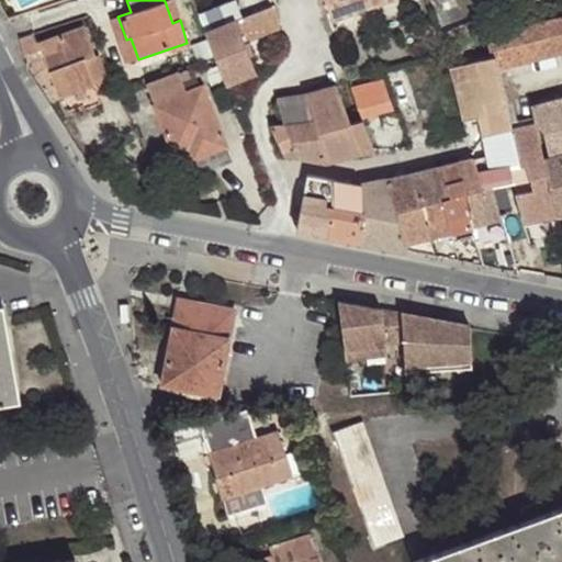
[(172,0),(168,0),(165,1),(172,23),(180,20),(172,0)]
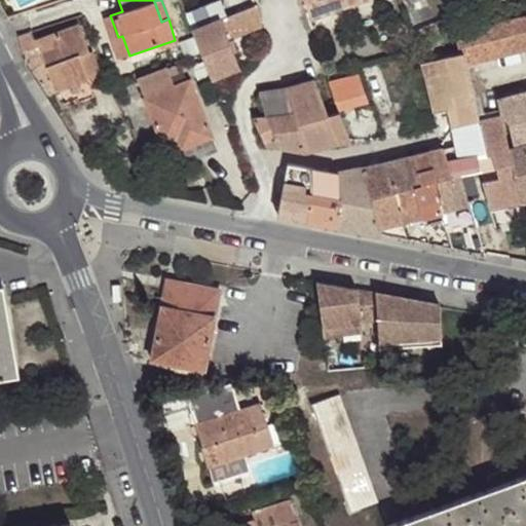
[(302,0),(309,19),(363,0),(302,0)]
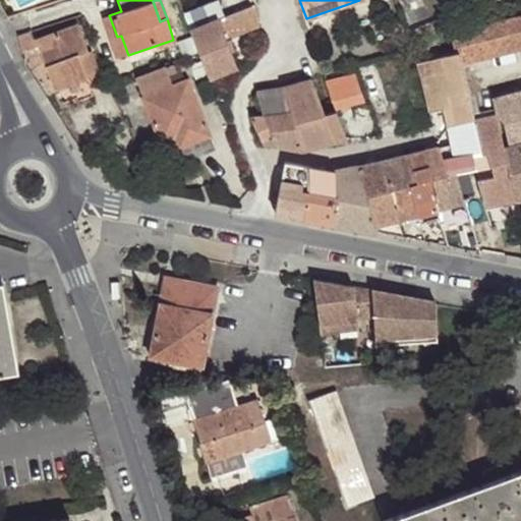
[(189,31),(198,55),(208,79),(237,68),(226,41),(258,26),(251,5),(189,31)]
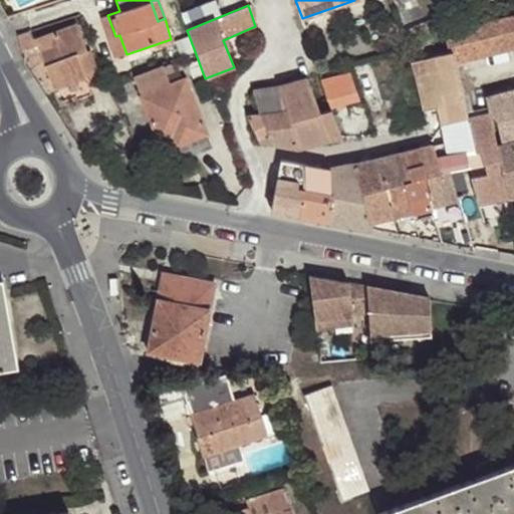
[(115,57),(126,54),(119,35),(115,36),(107,15),(102,17),(115,57)]
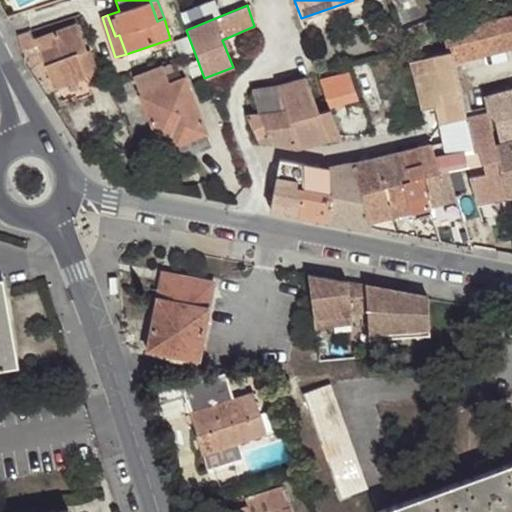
[(511,49),(511,16),(442,35),(448,54),(449,54),(452,65),(511,49)]
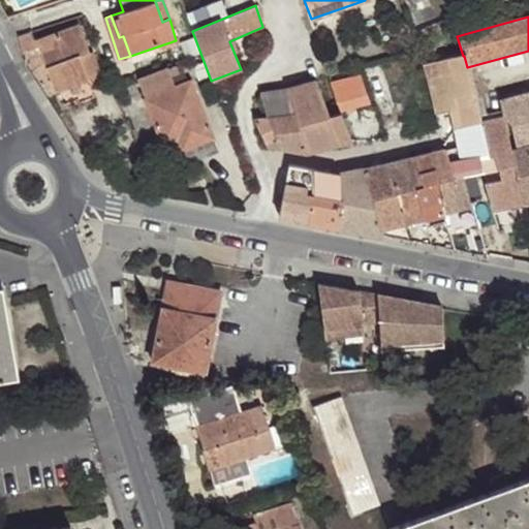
[(410,27),(408,21),(402,23),(411,44),(415,42),(410,27)]
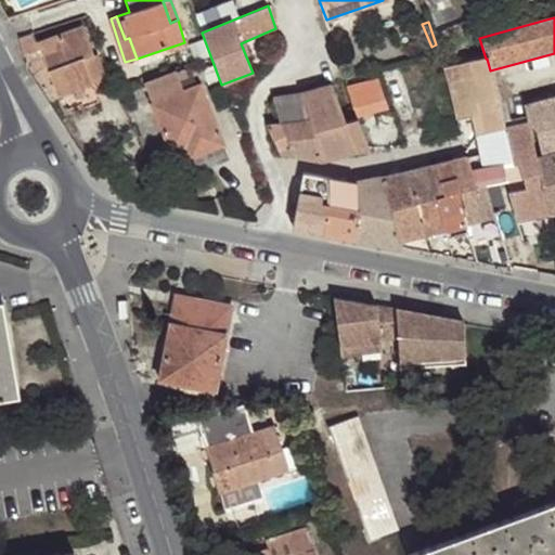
[(82,60),(93,55),(82,26),(38,43),(57,97),(91,85),(82,60)]
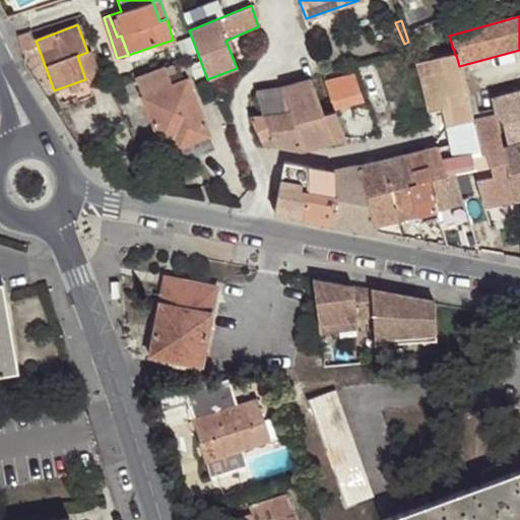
[(29,30),(17,36),(22,53),(35,49),(29,30)]
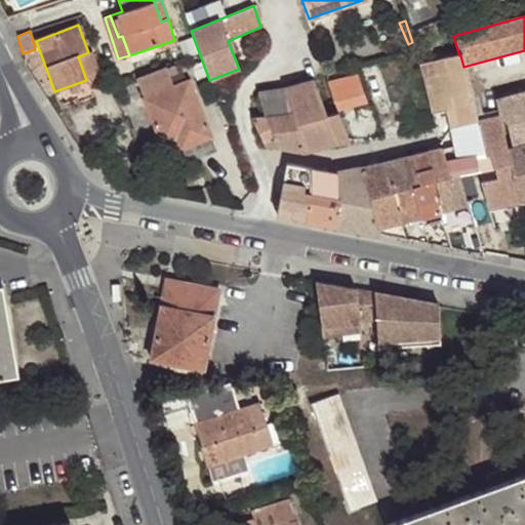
[(91,51),(88,52),(78,56),(86,80),(90,89),(105,84),(91,51)]
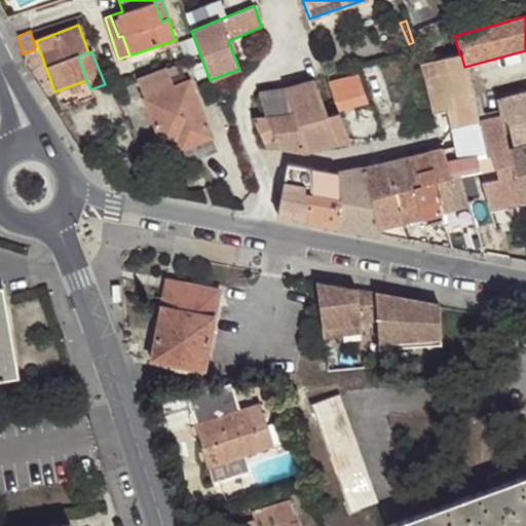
[(460,55),(420,64),(433,113),(447,110),(452,109),(455,125),(464,123),(475,157),(485,154),(478,122),(464,67),(461,55),(460,55)]
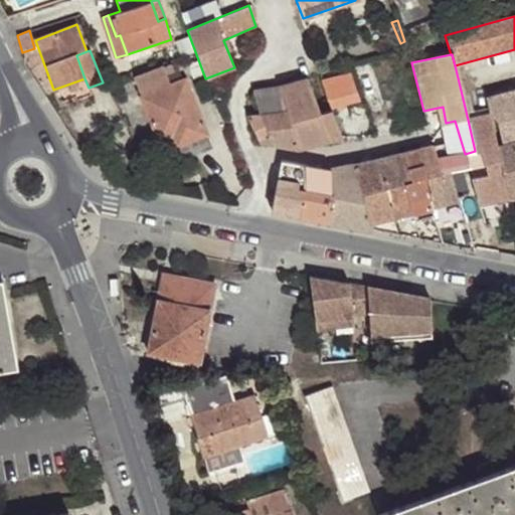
[(360,101),(348,66),(347,67),(317,75),(331,109),(360,101)]
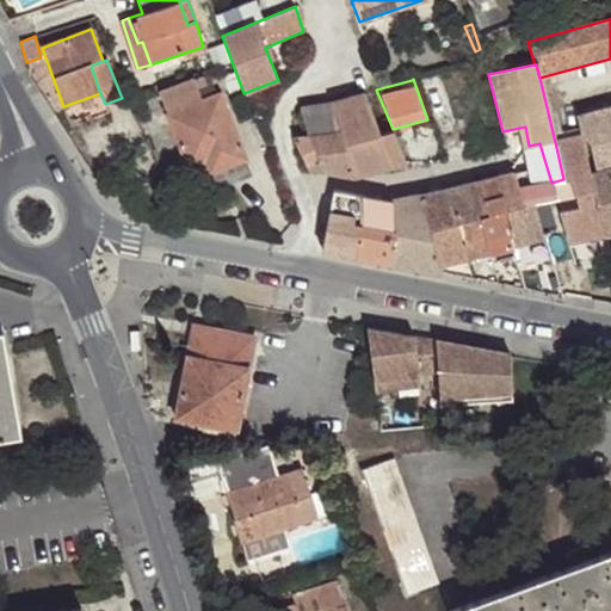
[(158,93),(185,155),(204,149),(208,160),(203,161),(204,165),(217,159),(222,170),(246,160),(218,94),(201,100),(193,80),(158,93)]
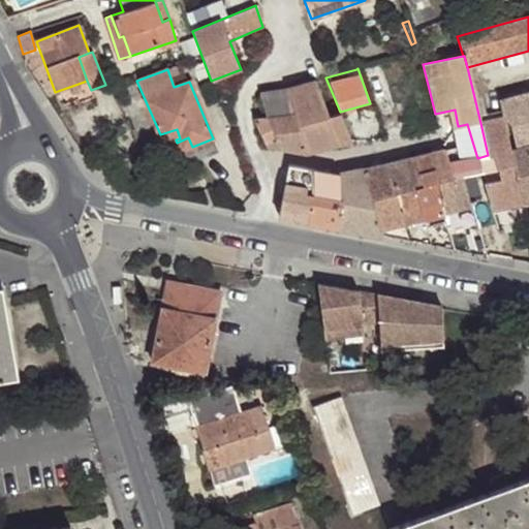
[(315,82),(285,90),(293,114),(297,123),(298,126),(329,117),(315,82)]
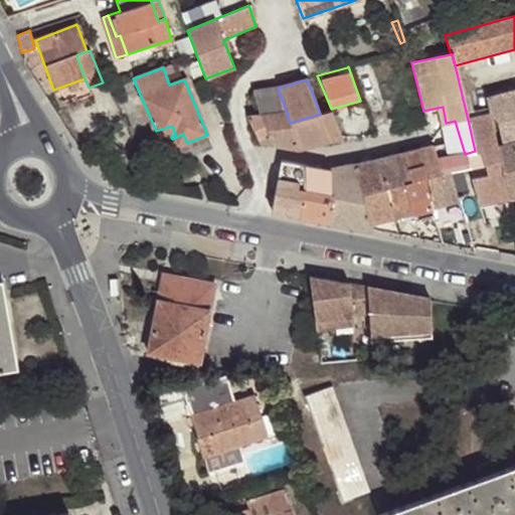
[(286,111),(278,88),(252,91),(260,114),(286,111)]
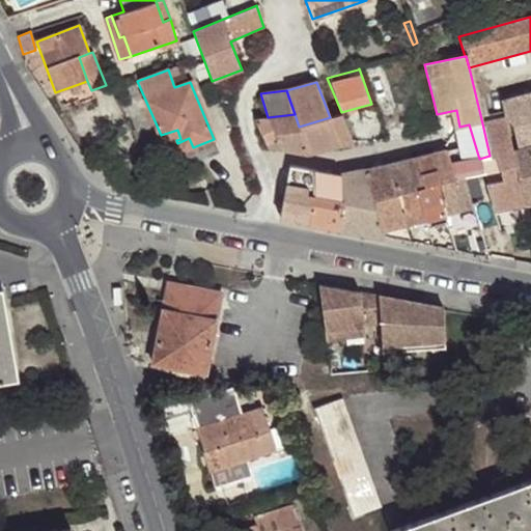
[(486,184),(494,211),(530,203),(530,92),(501,101),(505,118),(482,123),(490,156),(496,155),(503,179),(486,184)]
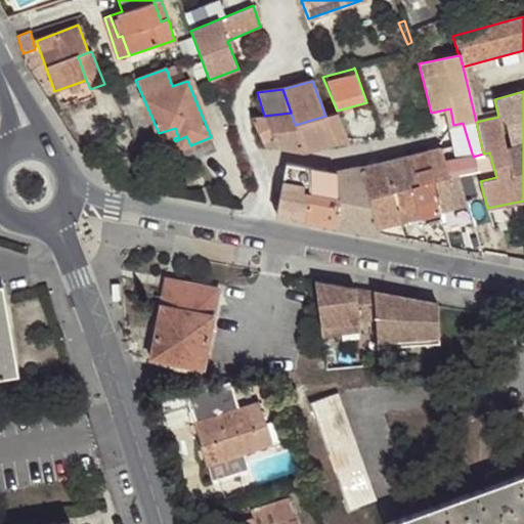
[(450,108),(445,110),(448,126),(453,125),(450,108)]
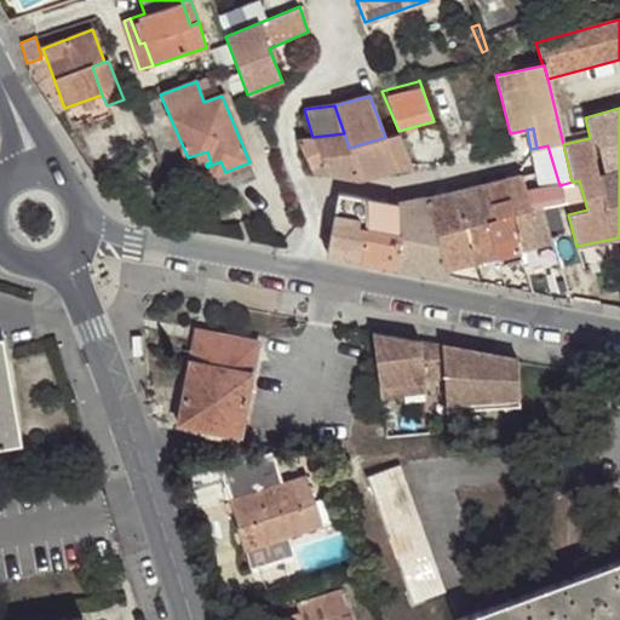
[(315,147),(348,144),(344,133),(313,137),(315,147)]
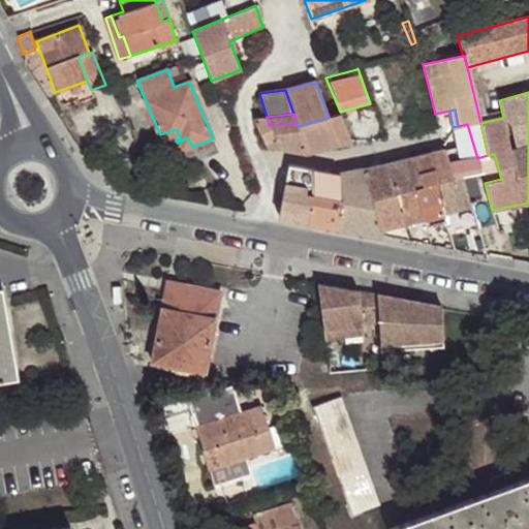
[(350,141),(341,114),(329,117),(298,126),(305,152),(350,141)]
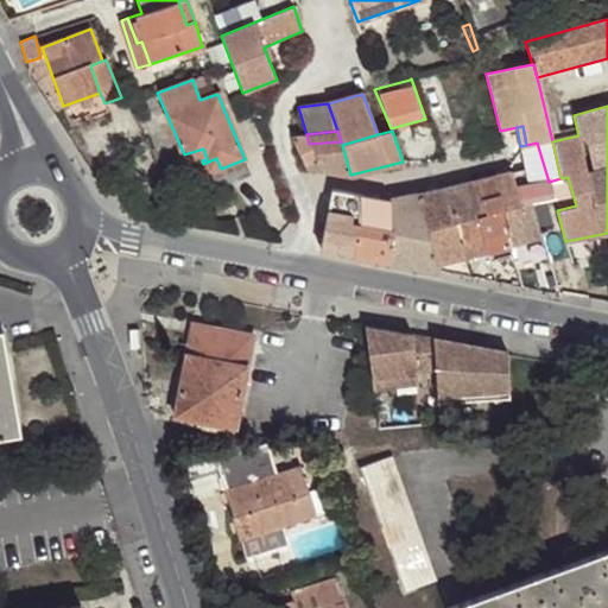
[(305,169),(350,175),(342,145),(341,141),(309,144),(306,134),(292,135),(305,169)]
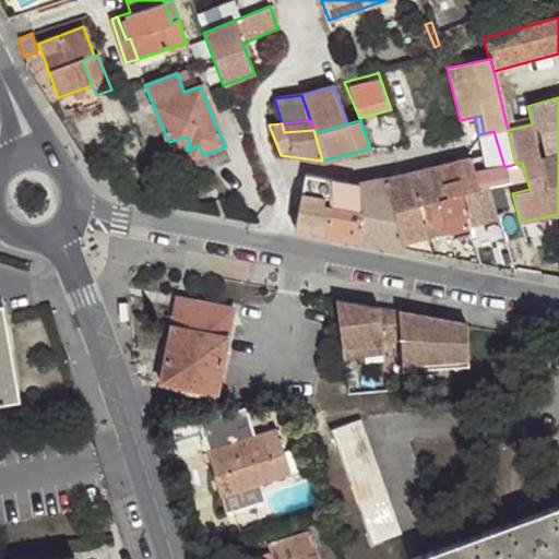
[(488,158),(471,163),(477,187),(489,186),(508,180),(504,167),(494,131),(484,133),(488,158)]
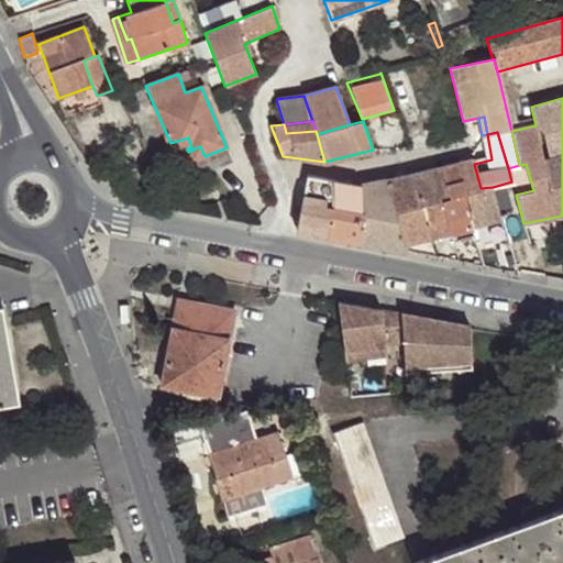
[(485,155),(473,158),(474,164),(492,159),(487,134),(482,135),(485,155)]
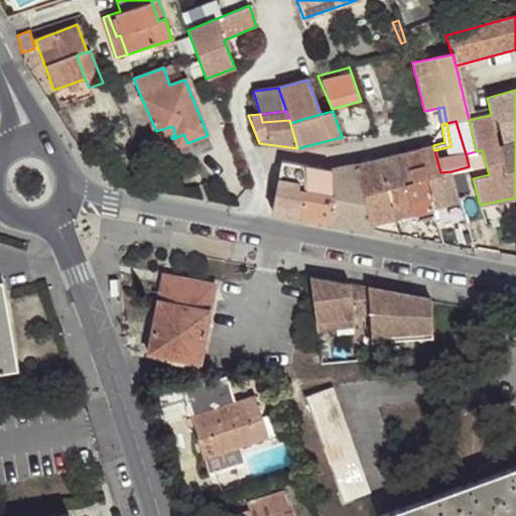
[(172,126),(156,131),(160,141),(171,136),(175,135),(172,126)]
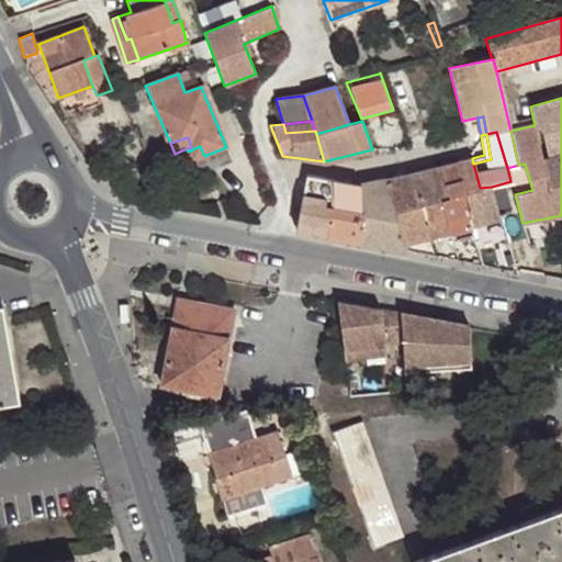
[(191,160),(204,156),(200,146),(188,152),(191,160)]
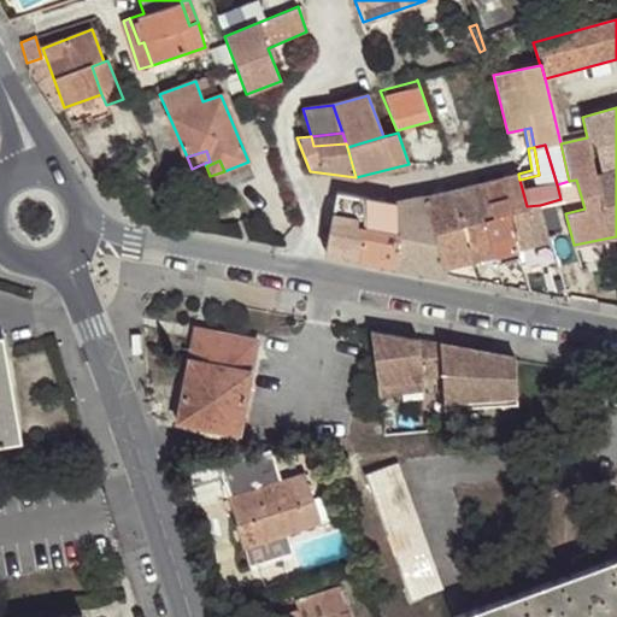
[(519,180),(518,174),(499,178),(517,247),(550,239),(540,205),(527,206),(519,180)]
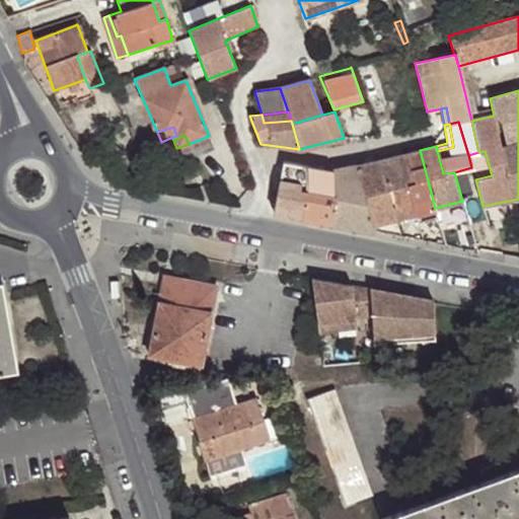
[(420,150),(405,153),(411,181),(419,222),(438,217),(435,208),(420,150)]
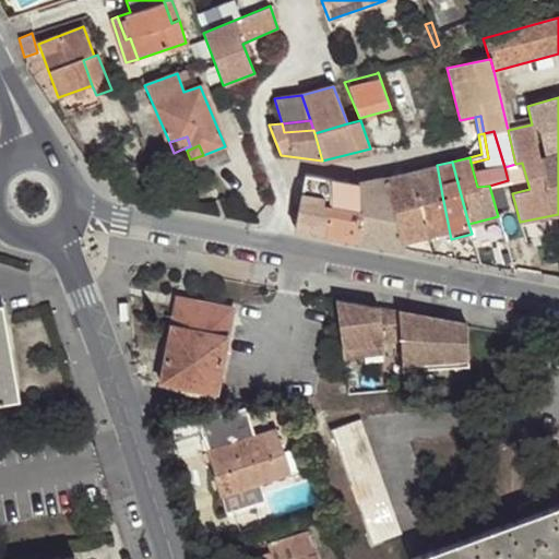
[(442,195),(437,165),(382,178),(402,240),(426,235),(418,202),(442,195)]
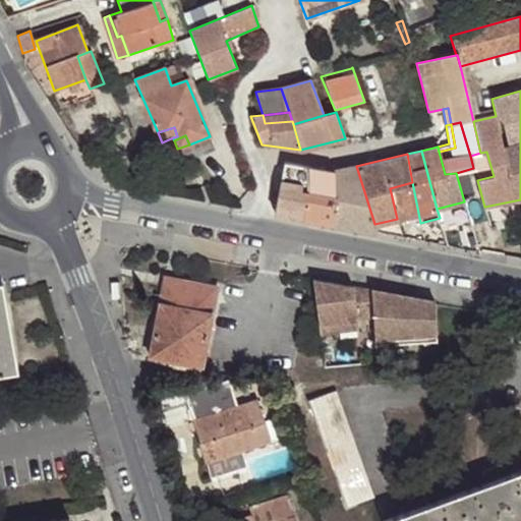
[(285,161),(274,213),(303,219),(308,166),(285,161)]
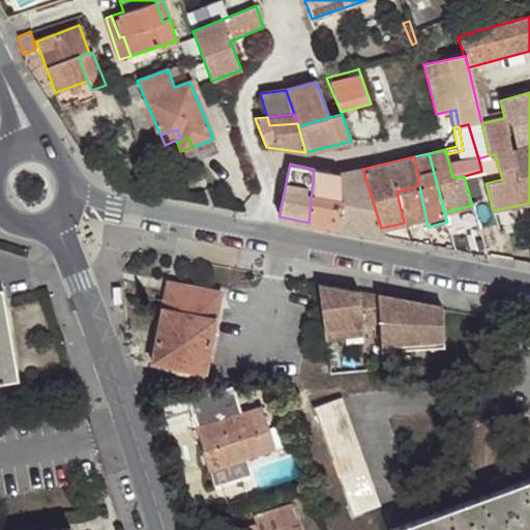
[(341,199),(340,175),(314,169),(308,223),(336,228),(341,199)]
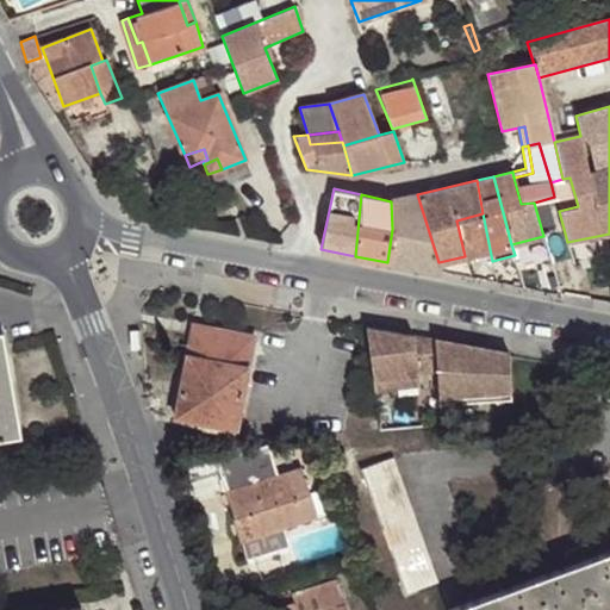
[(439,262),(417,194),(391,201),(392,229),(387,262),(441,273),(439,262)]
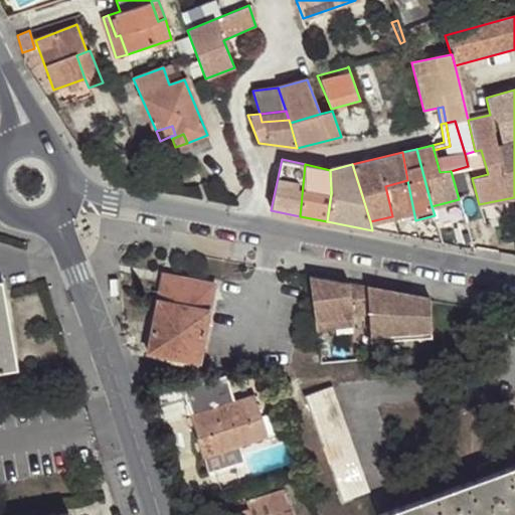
[(415,220),(407,180),(385,186),(392,216),(406,212),(410,221),(415,220)]
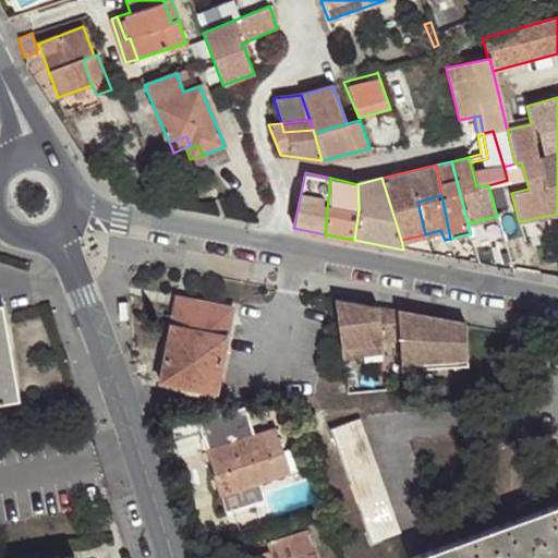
[(187,378),(218,385),(226,336),(232,305),(174,295),(169,326),(159,383),(185,387),(187,378)]
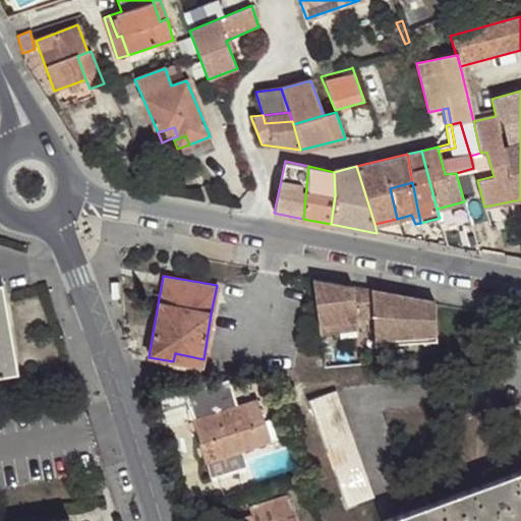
[(328,282),(313,279),(312,301),(324,301),(328,295),(328,282)]
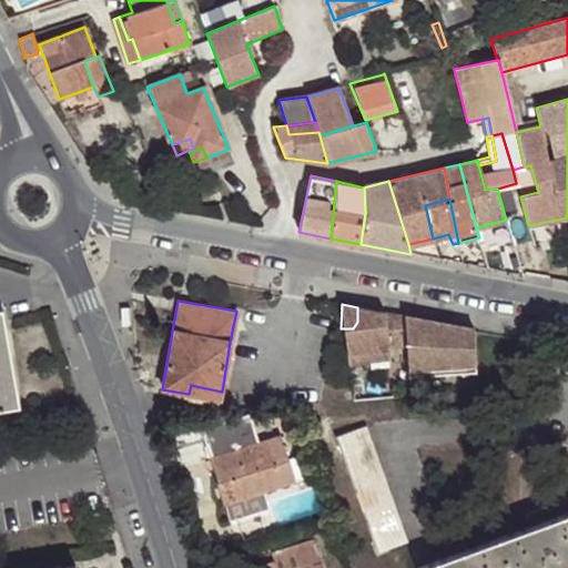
[(404,315),(357,307),(357,322),(353,328),(341,328),(340,365),(359,365),(361,355),(383,355),(406,356),(404,315)]
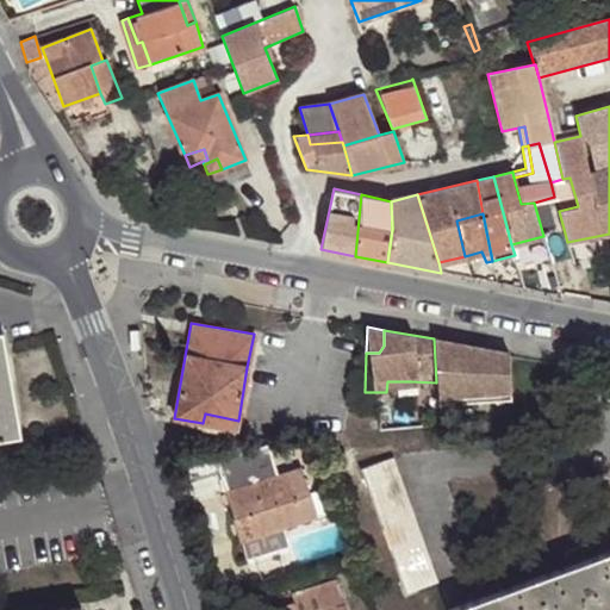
[(510,391),(509,352),(434,338),(436,383),(437,394),(510,391)]
